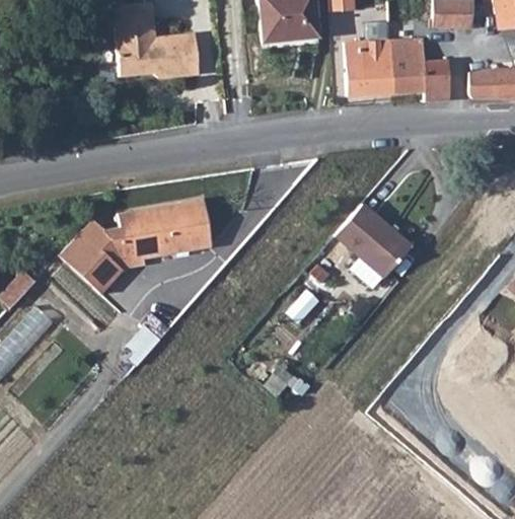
[(260,0),(264,43),(317,39),(314,0),(260,0)]
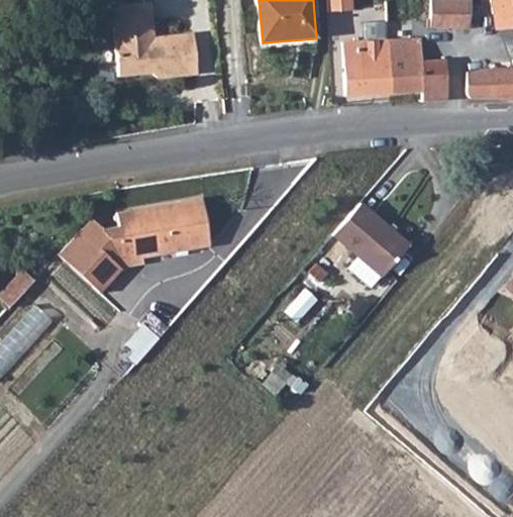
[(329,0),(330,11),(354,10),(352,0),(329,0)]
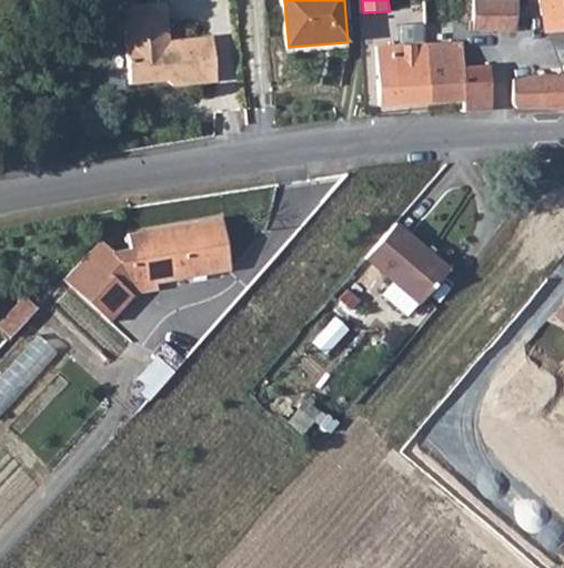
[(459,0),(462,26),(484,24),(516,23),(517,0),(459,0)]
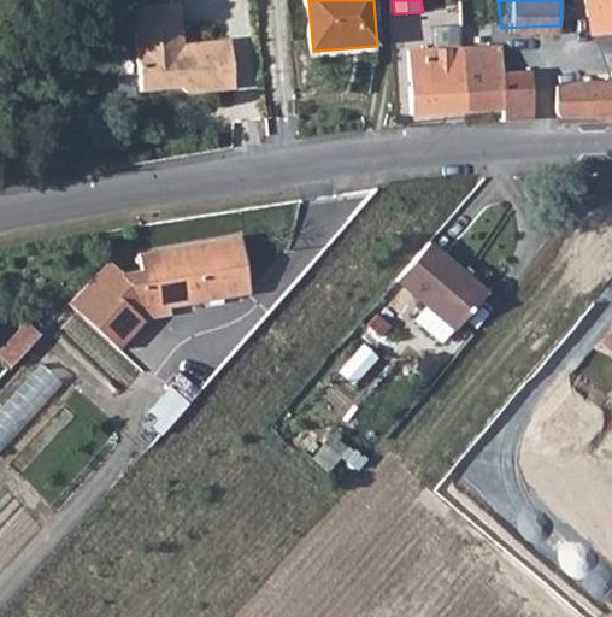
[(611,0),(583,0),(600,34),(611,33),(611,0)]
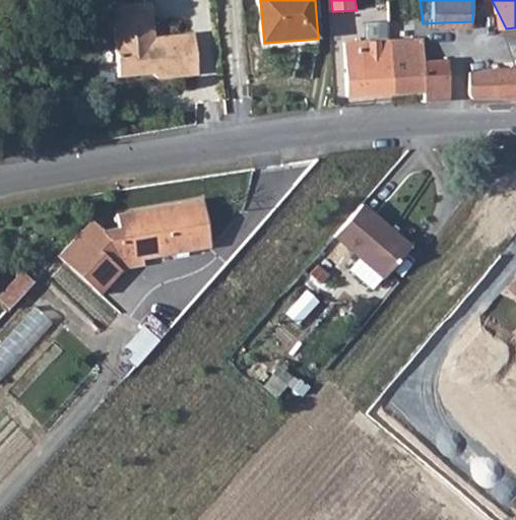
[(117,8),(122,77),(146,76),(150,70),(157,70),(158,75),(164,80),(201,78),(197,37),(157,39),(154,6),(117,8)]
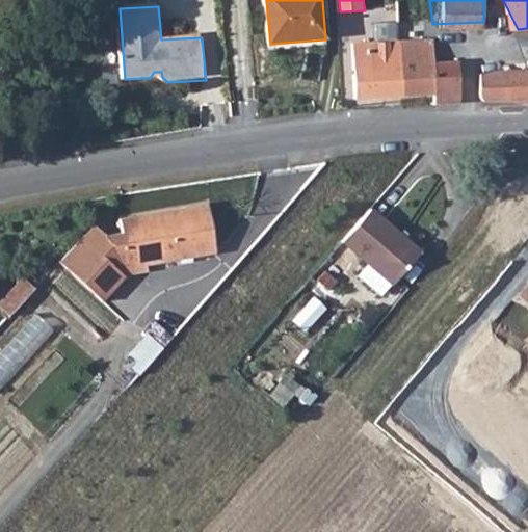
[(402,41),(404,96),(437,94),(437,105),(463,103),(459,62),(436,63),(434,38),(402,41)]
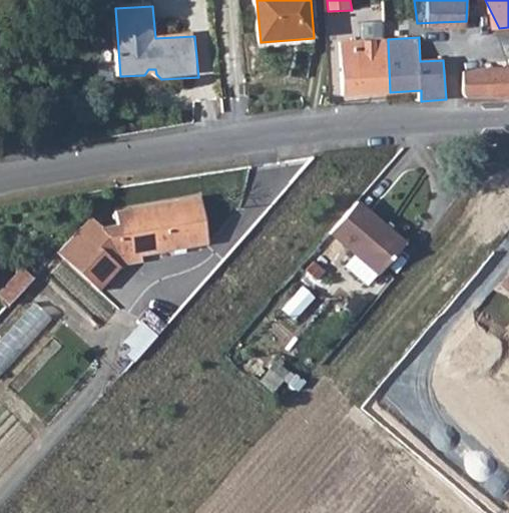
[(346,95),(390,92),(388,39),(387,38),(342,41),(346,95)]
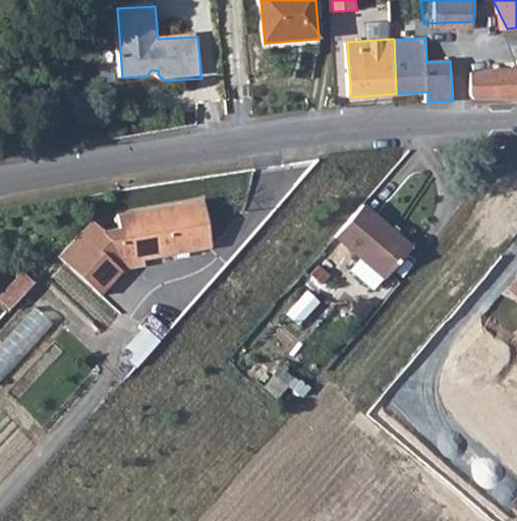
[(516,66),(473,70),(474,95),(477,98),(516,101),(516,66)]
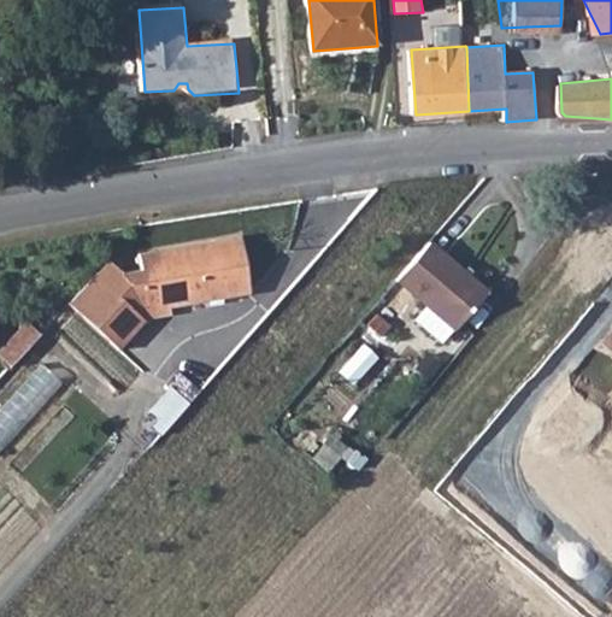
[(187,250),(212,263),(243,280),(237,241),(187,250)]
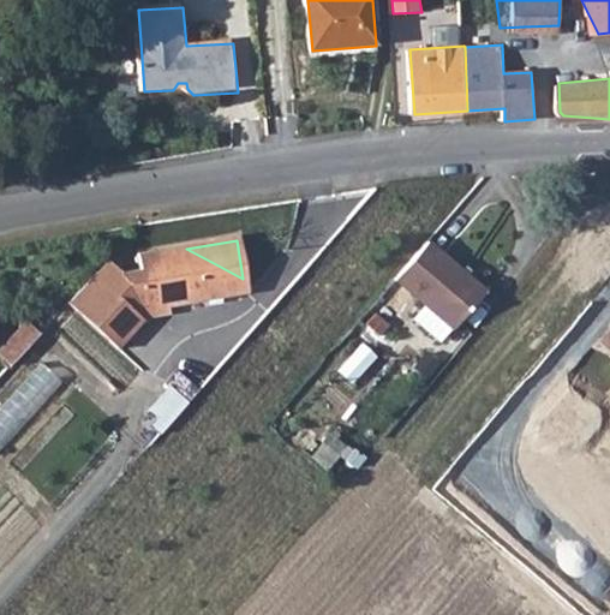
[(453,328),(454,329),(486,291),(430,242),(396,280),(425,304),(413,317),(441,341),(453,328)]
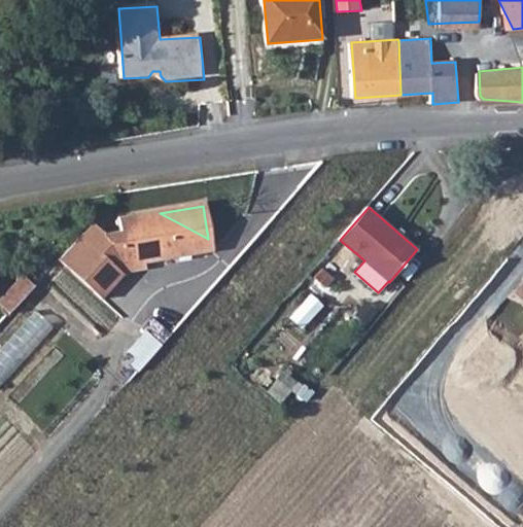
[(84,291),(96,302),(125,272),(143,270),(142,262),(150,261),(181,224),(160,213),(153,214),(84,291)]
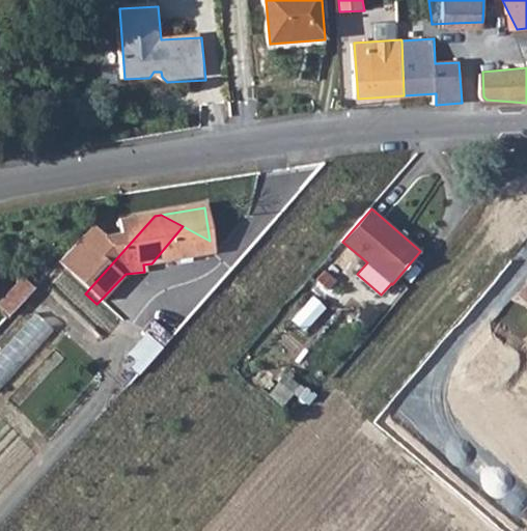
[(55,264),(85,294),(155,216),(117,221),(119,234),(101,236),(90,227),(55,264)]
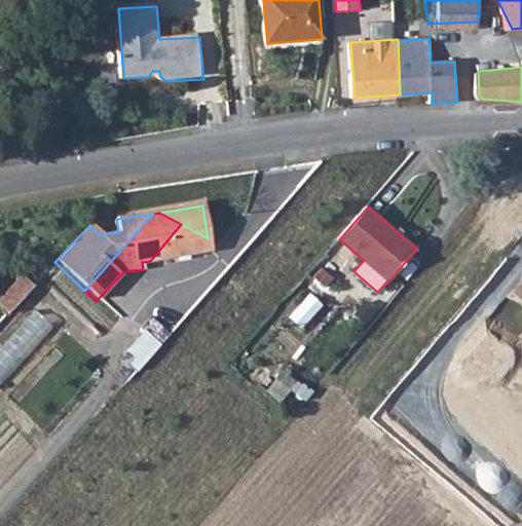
[(150,261),(210,252),(208,238),(181,224),(150,261)]
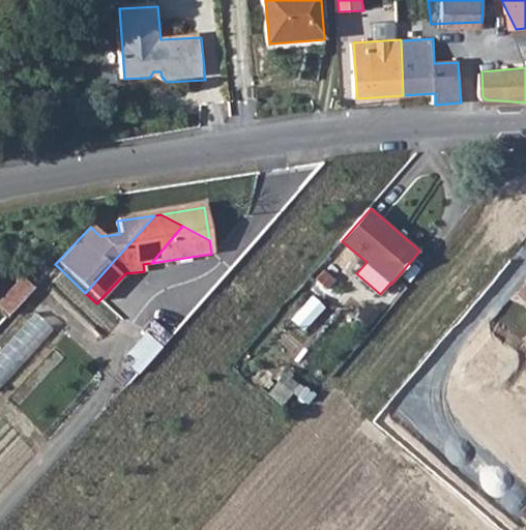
[(16,311),(38,287),(28,277),(5,301),(16,311)]
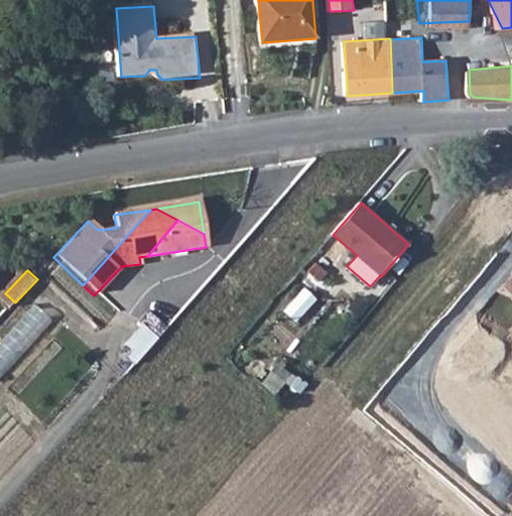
[(43,305),(0,348),(0,376),(2,378),(59,323),(43,305)]
